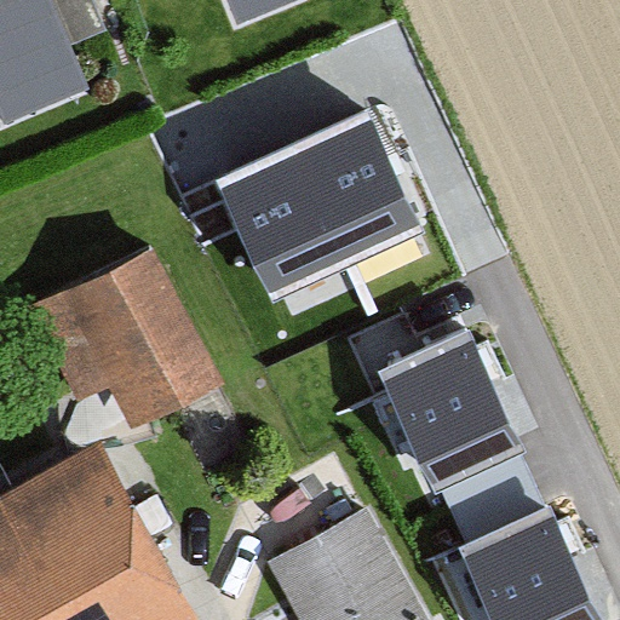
[(44,0),(0,0),(0,126),(1,130),(85,96),(67,55),(44,0)]
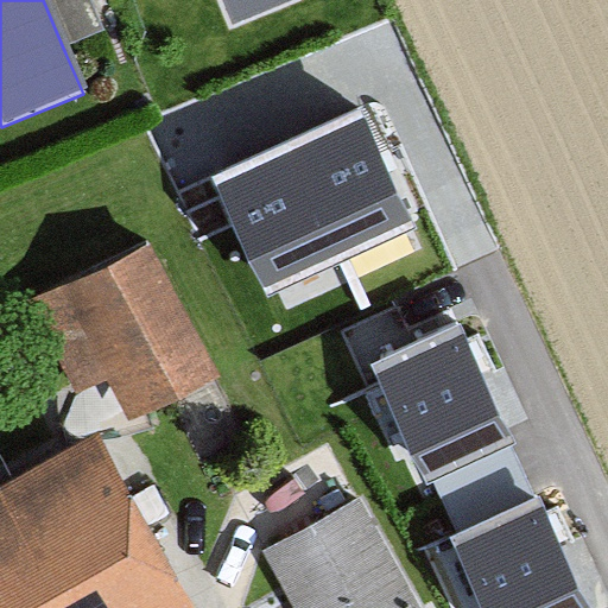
[(87,0),(43,0),(65,54),(103,38),(87,0)]
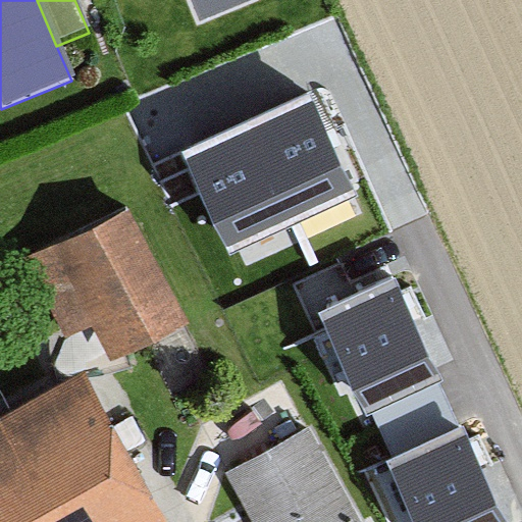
[(191,0),(201,23),(257,0),(191,0)]
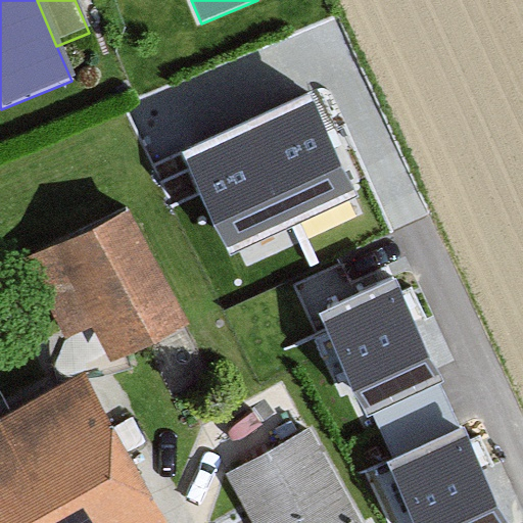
[(310,94),(184,152),(231,254),(358,195),(310,94)]
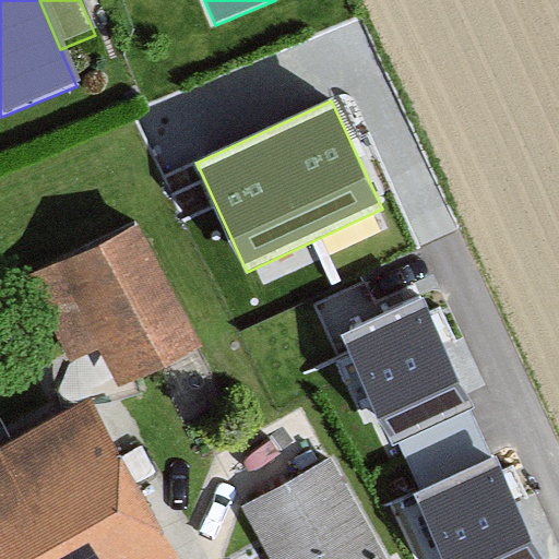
[(205,337),(146,219),(72,256),(131,373),(205,337)]
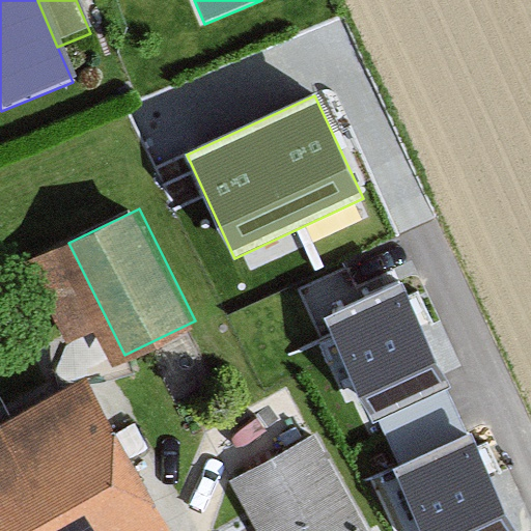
[(402,288),(327,323),(373,425),(449,391),(402,288)]
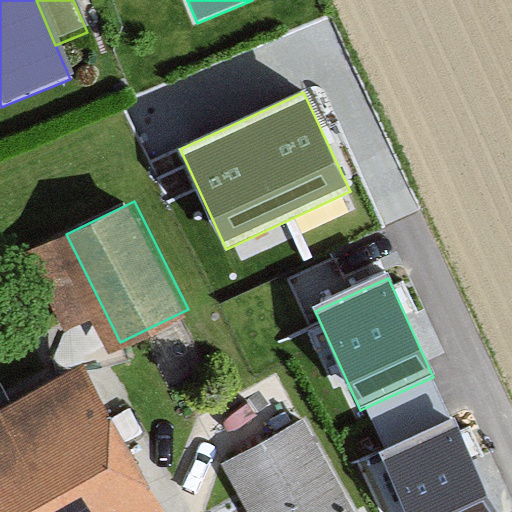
[(0,511),(162,511),(169,508),(95,380),(0,433),(0,511)]
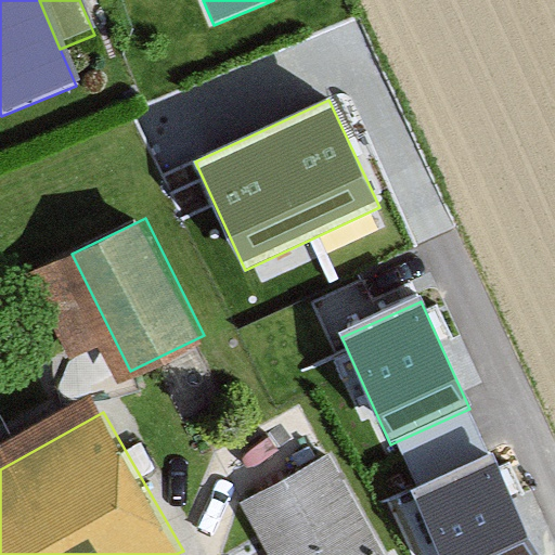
[(331,453),(247,499),(276,554),(374,554),(383,551),(331,453)]
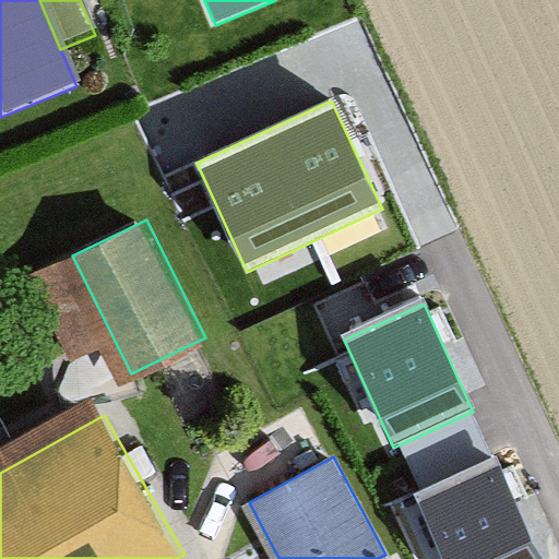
[(540,558),(496,459),(416,495),(444,558),(540,558)]
